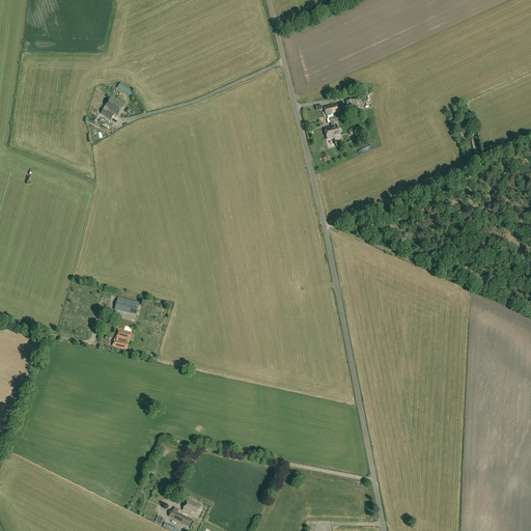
[(133,91),(120,83),(117,89),(130,96),(133,91)]
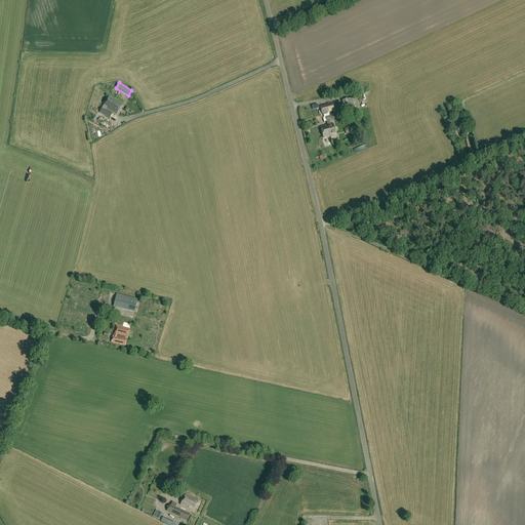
[(116,115),(122,106),(110,97),(99,113),(109,119),(113,114),(106,110),(107,109),(116,115)]
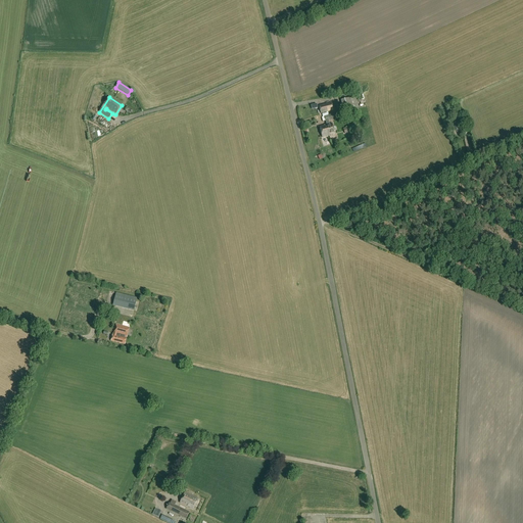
[(358,109),(355,97),(349,99),(341,100),(344,112),(348,111),(348,115),(353,114),(352,110),(358,109)]
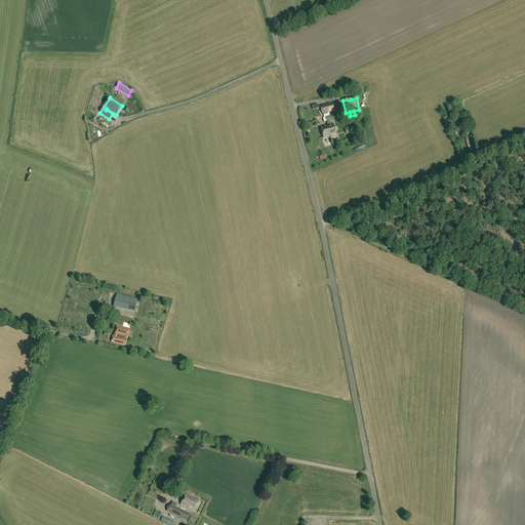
[(322,114),(328,113),(326,105),(320,107),(322,114)]
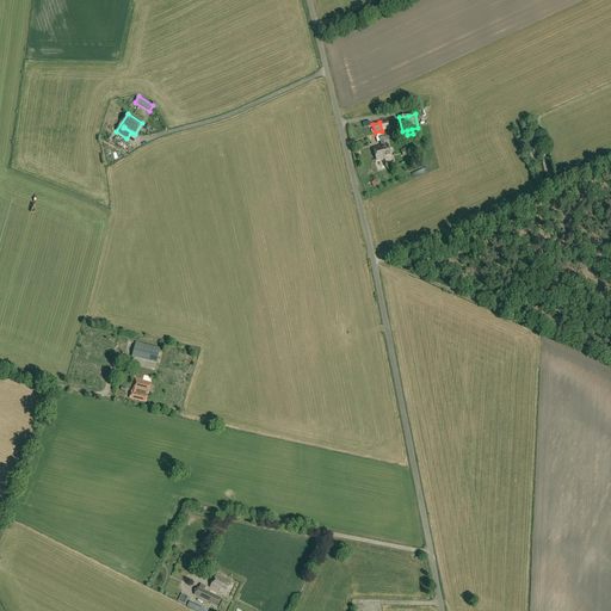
[(386,159),(390,158),(390,153),(392,153),(393,152),(393,149),(392,148),(389,149),(388,144),(382,146),(383,149),(382,149),(383,155),(384,155),(386,159)]
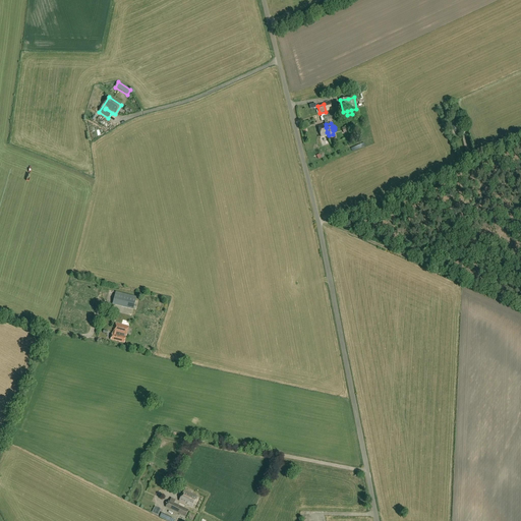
[(327,127),(326,124),(319,126),(321,137),(329,135),(328,132),(327,132),(326,127),(327,127)]
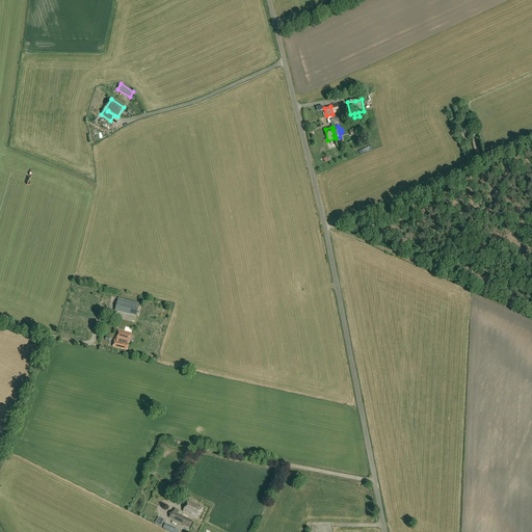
[(350,136),(362,133),(361,128),(349,131),(350,136)]
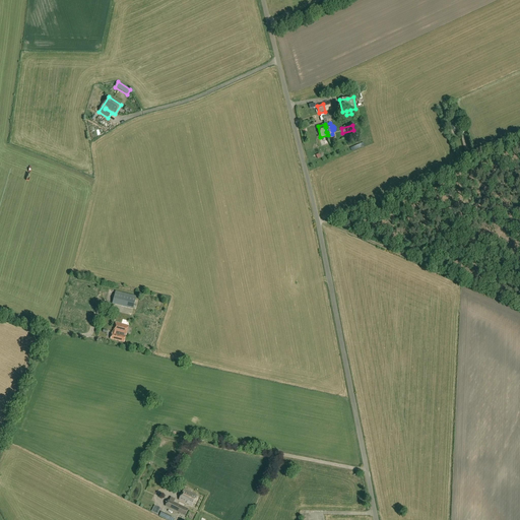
[(471,151),(466,132),(460,133),(461,137),(465,152),(471,151)]
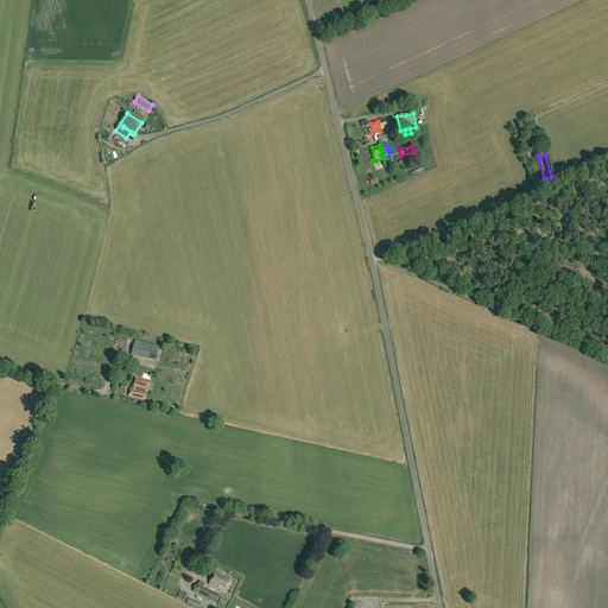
[(159,347),(135,341),(132,355),(156,361),(159,347)]
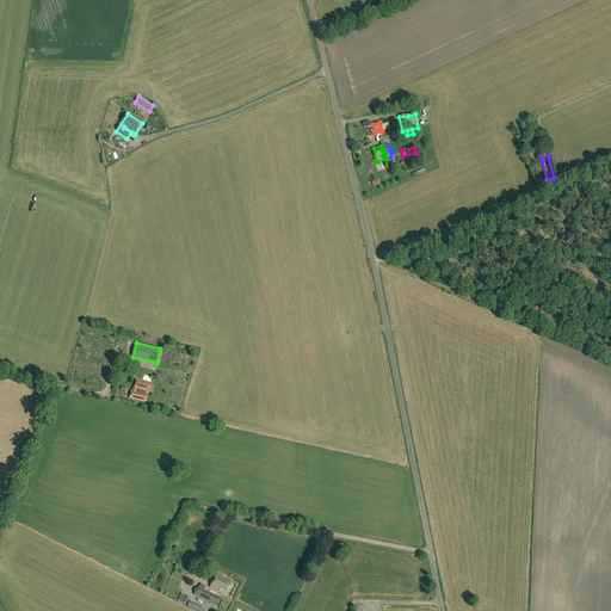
[(148,394),(150,383),(136,380),(133,390),(133,389),(130,399),(146,402),(148,395),(146,395),(147,394),(148,394)]
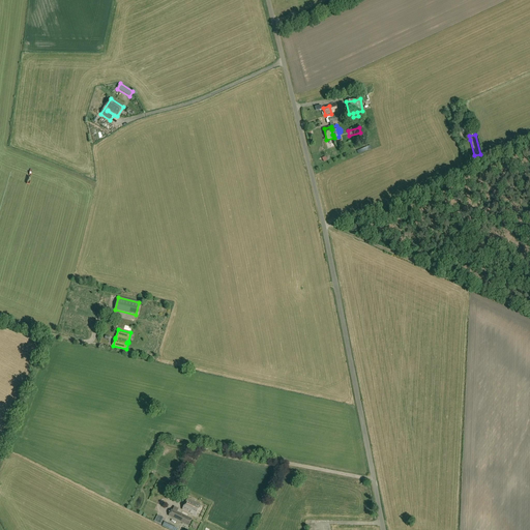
[(202,505),(187,499),(182,509),(190,513),(190,512),(193,513),(193,514),(197,517),(202,505)]
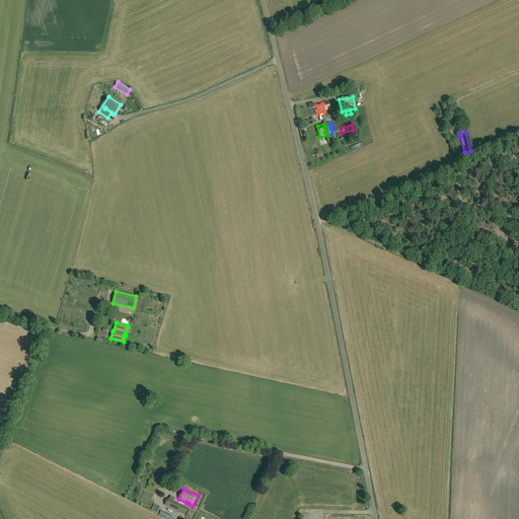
[(168,499),(165,505),(184,515),(188,508),(168,499)]
